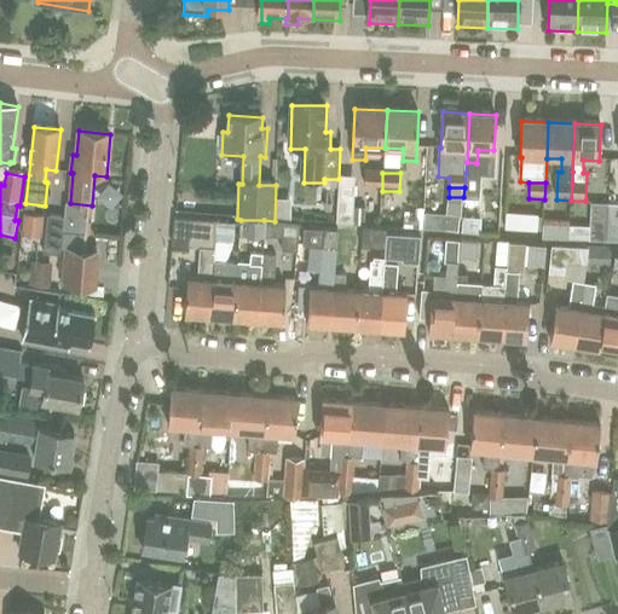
[(356,200),(339,198),(338,225),(354,226),(356,200)]
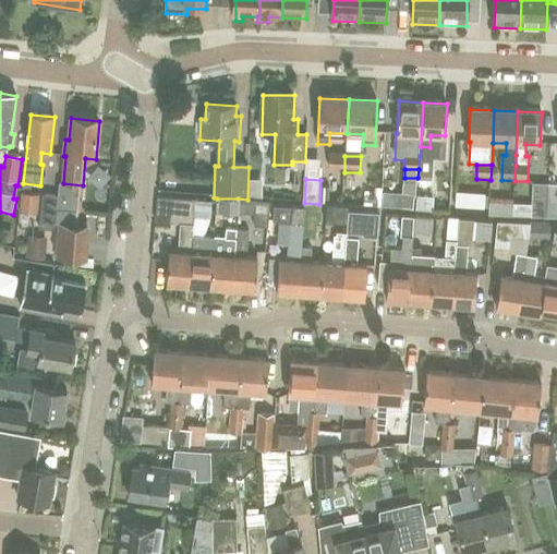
[(546,221),(548,188),(534,187),(532,220),(546,221)]
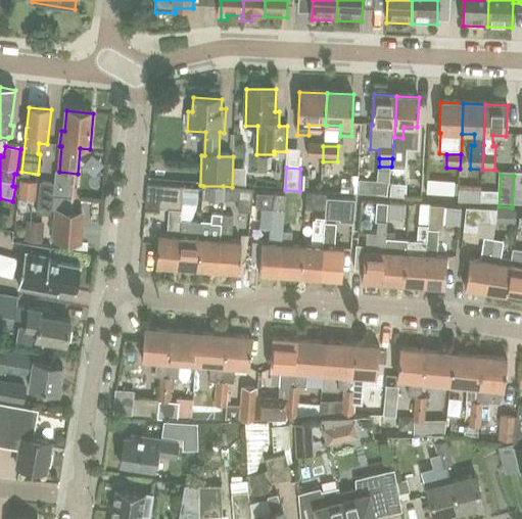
[(521,176),(514,176),(512,207),(521,207),(521,176)]
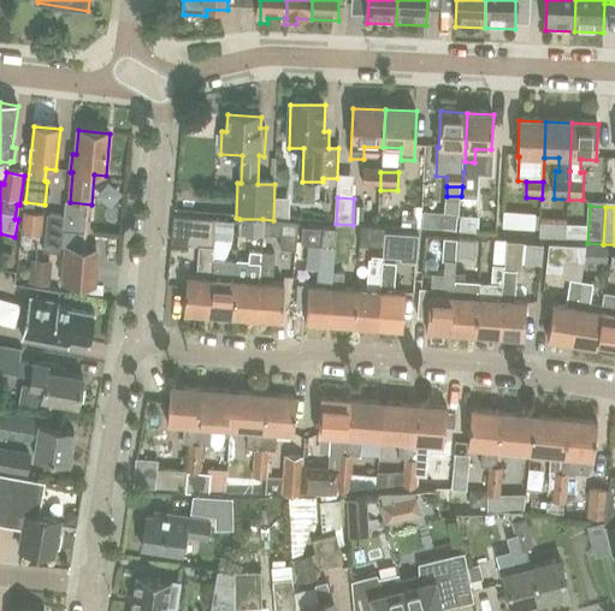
[(52,214),(34,214),(34,245),(52,245),(52,214)]
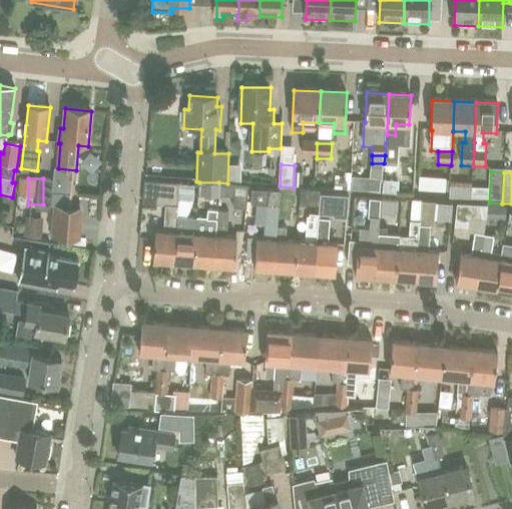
[(432,179),(432,193),(445,193),(446,180),(432,179)]
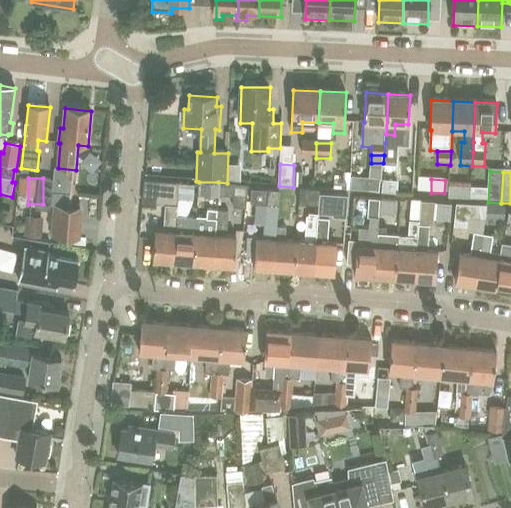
[(218,182),(199,182),(198,196),(202,196),(217,197),(218,182)]
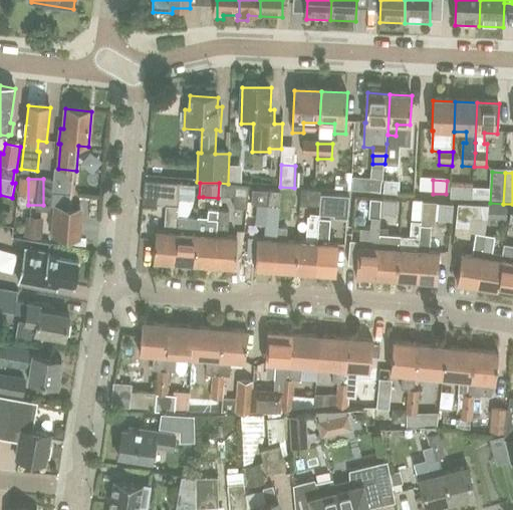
[(405,199),(423,199),(423,184),(405,183),(405,199)]
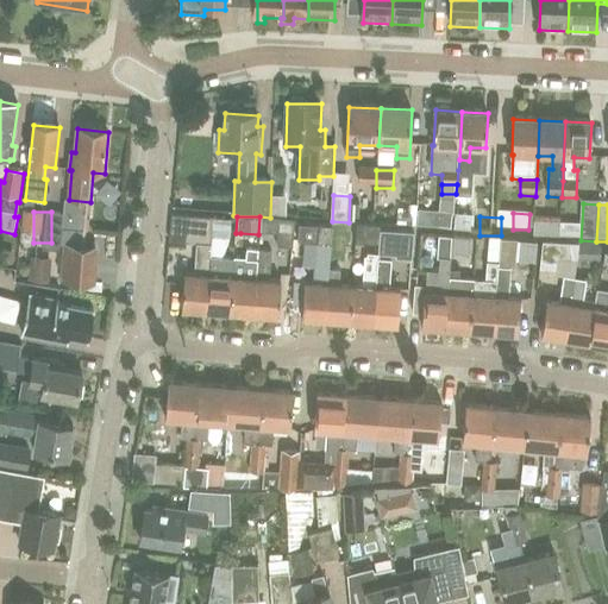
[(182,312),(206,313),(210,259),(212,221),(189,219),(187,246),(195,246),(193,276),(185,276),(182,312)]
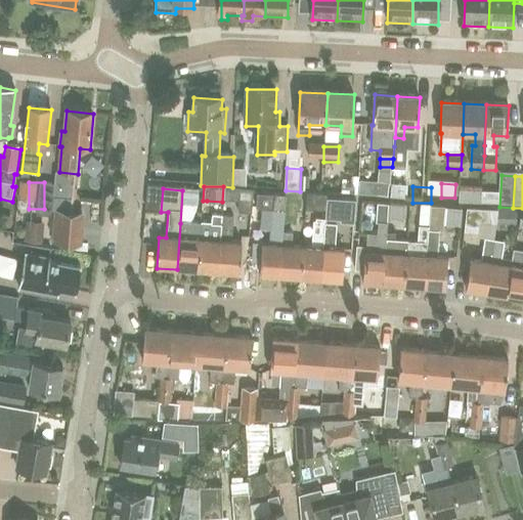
[(255,190),(225,188),(224,202),(241,204),(240,215),(253,216),(255,190)]
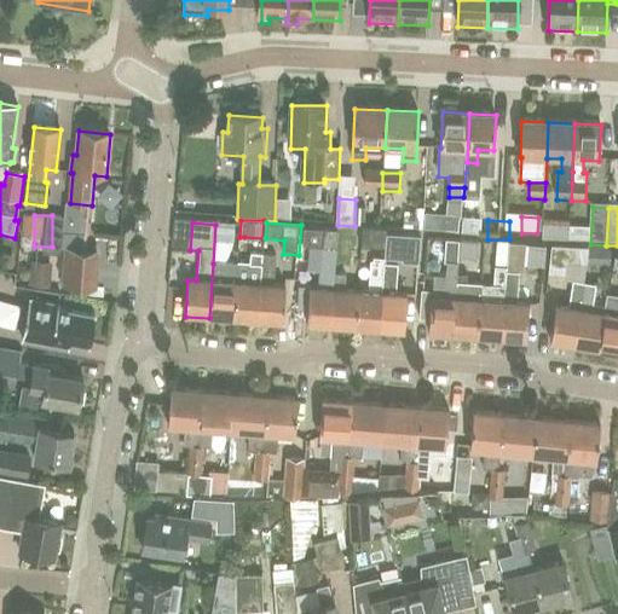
[(321,272),(319,289),(300,288),(299,312),(309,313),(307,325),(333,326),(335,276),(338,249),(339,233),(339,231),(324,230),(324,231),(305,230),(304,247),(311,248),(309,271),(321,272)]
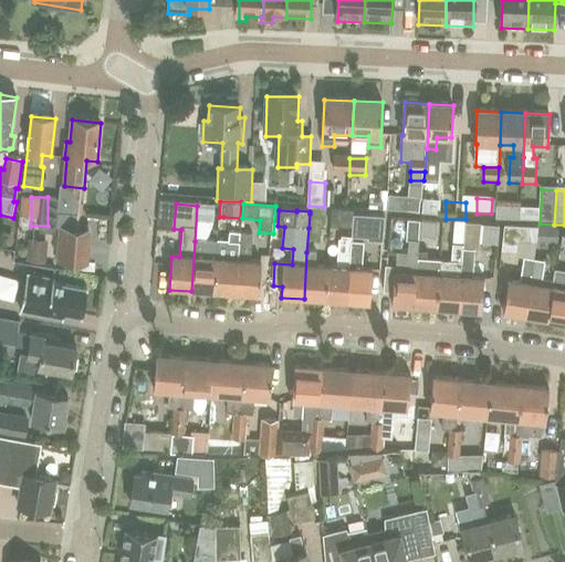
[(383,243),(385,219),(354,217),(353,239),(369,240),(368,242),(383,243)]
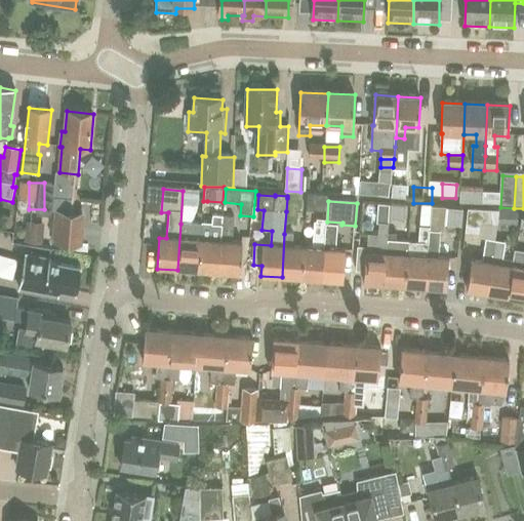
[(426,206),(425,226),(434,227),(435,206),(426,206)]
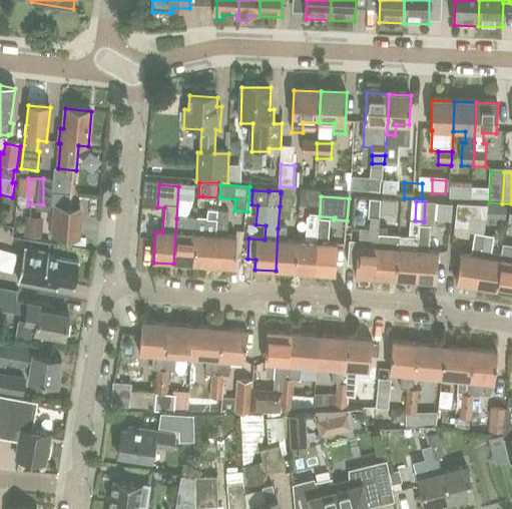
[(487,221),(488,207),(458,205),(455,229),(469,230),(470,220),(487,221)]
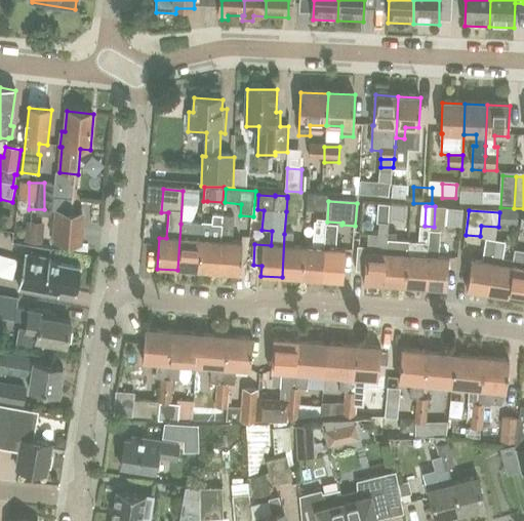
[(498,227),(516,228),(517,211),(499,210),(499,212),(498,227)]
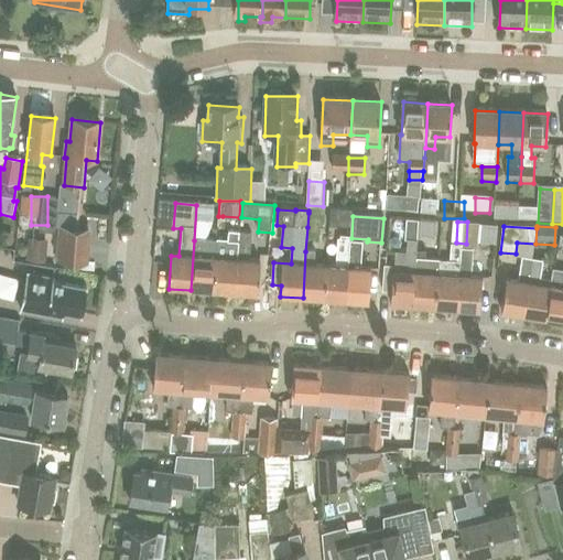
[(58,261),(87,262),(89,229),(61,227),(58,261)]
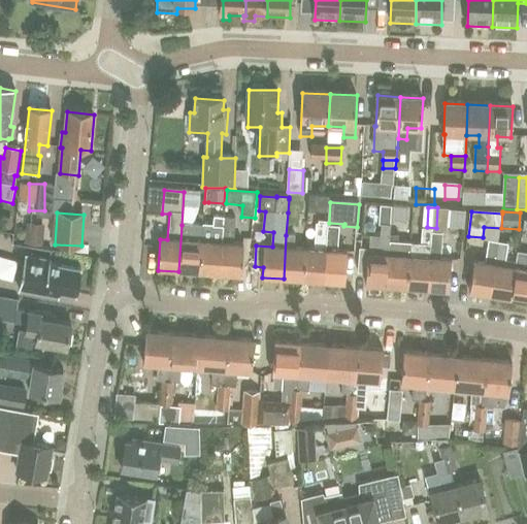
[(212,242),(201,242),(199,273),(220,274),(224,219),(215,218),(212,242)]
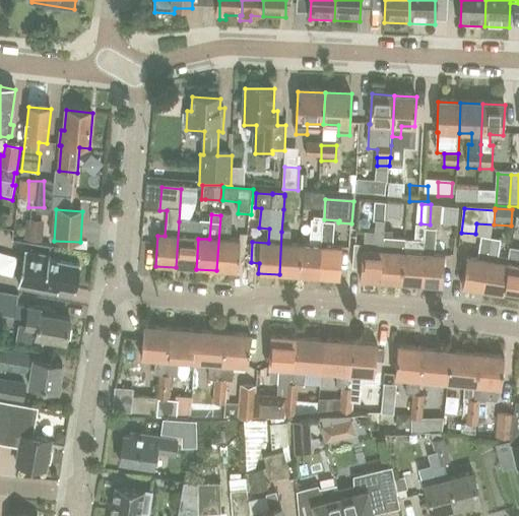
[(238,271),(240,241),(230,241),(232,215),(220,215),(216,270),(238,271)]
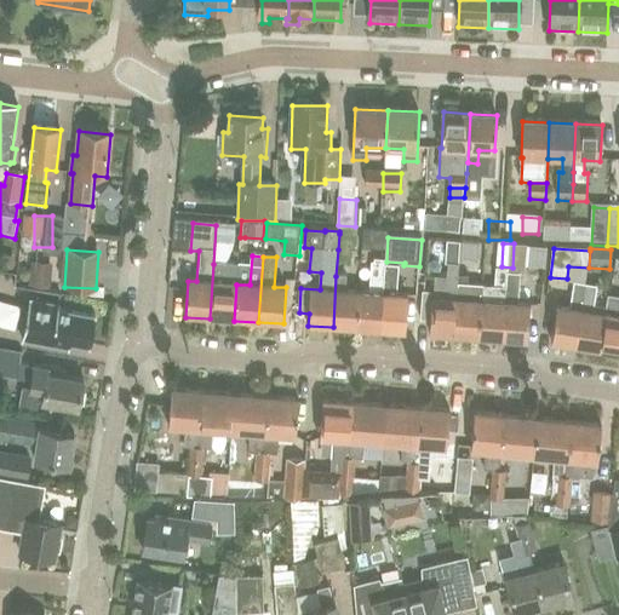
[(360,292),(357,329),(382,331),(387,266),(387,262),(374,262),(374,264),(371,264),(370,293),(360,292)]
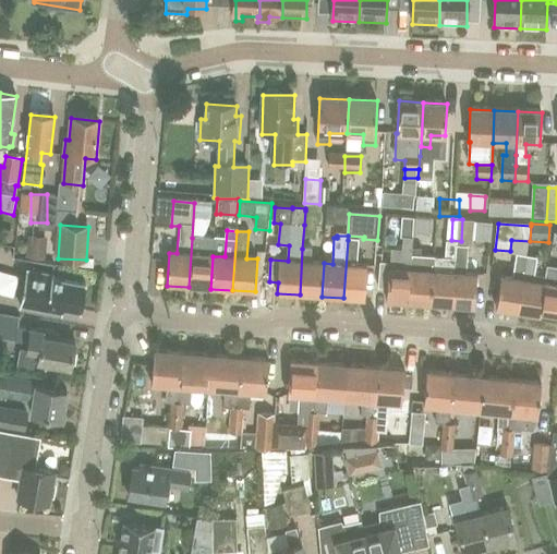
[(214,239),(192,238),(189,287),(210,289),(213,256),(214,239)]
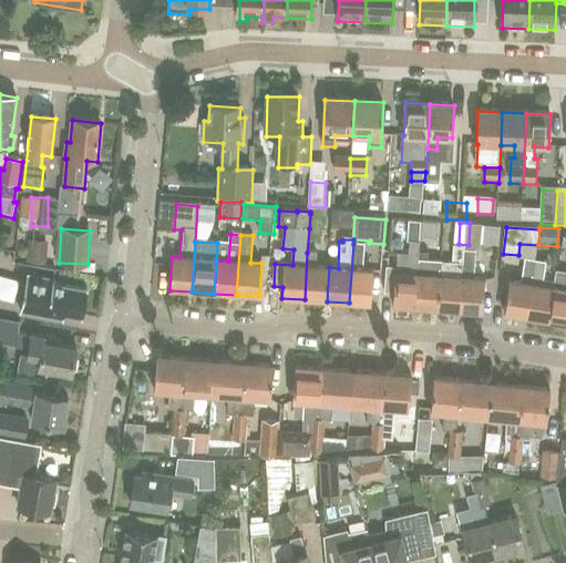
[(395,273),(393,306),(415,308),(419,254),(420,243),(409,243),(408,255),(399,255),(398,274),(395,273)]
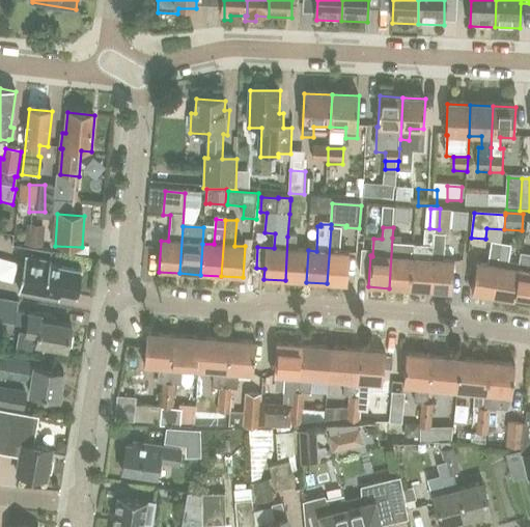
[(331,228),(327,283),(346,284),(350,253),(340,253),(342,229),(331,228)]
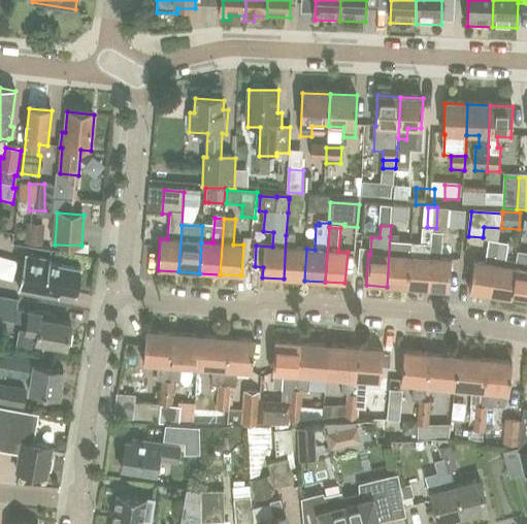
[(410,244),(408,288),(428,290),(432,234),(432,230),(421,229),(421,246),(410,244)]
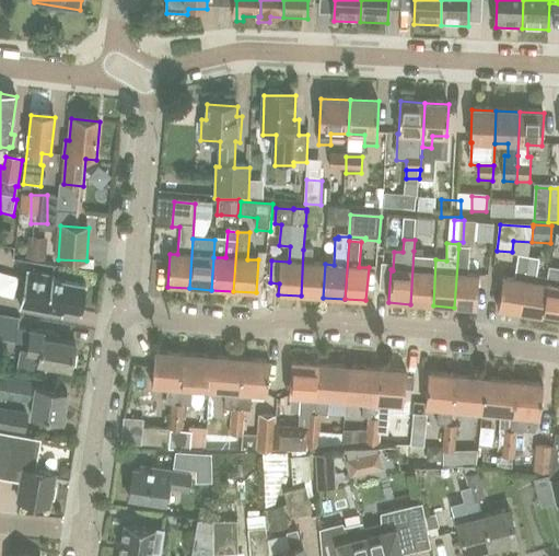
[(458,248),(454,308),(476,309),(478,276),(466,275),(468,250),(458,248)]
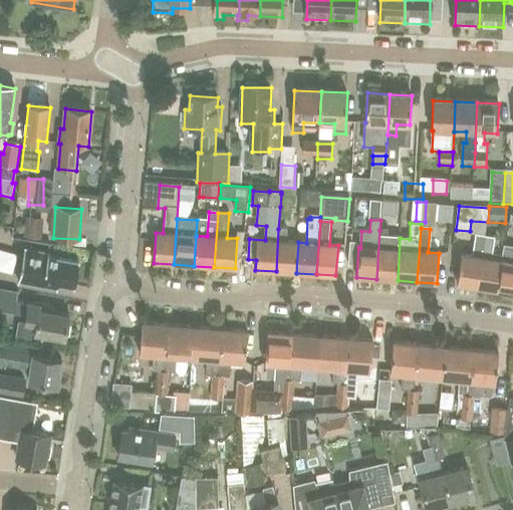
[(296,273),(298,242),(286,242),(287,230),(278,229),(276,271),(296,273)]
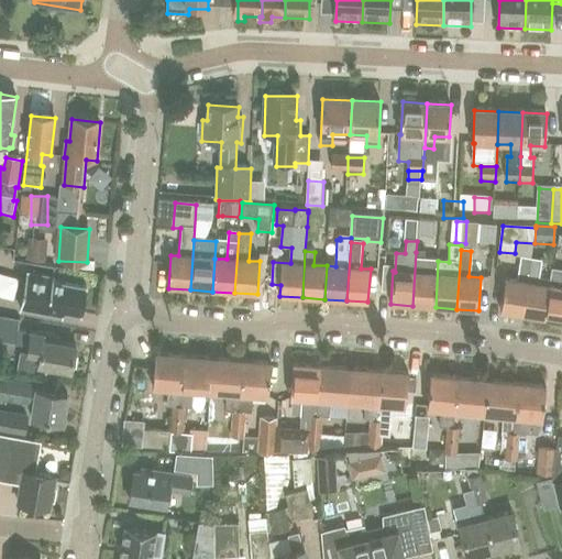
[(416,252),(412,306),(436,307),(438,261),(425,260),(425,253),(416,252)]
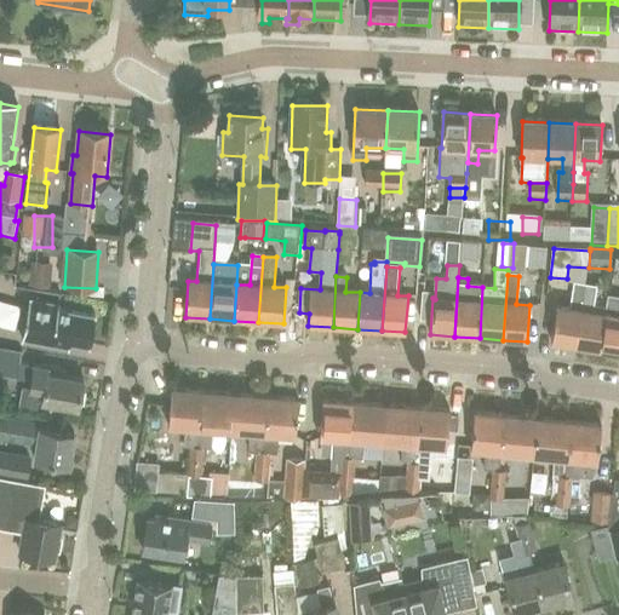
[(551,343),(577,348),(586,285),(574,282),(569,309),(557,308),(551,343)]
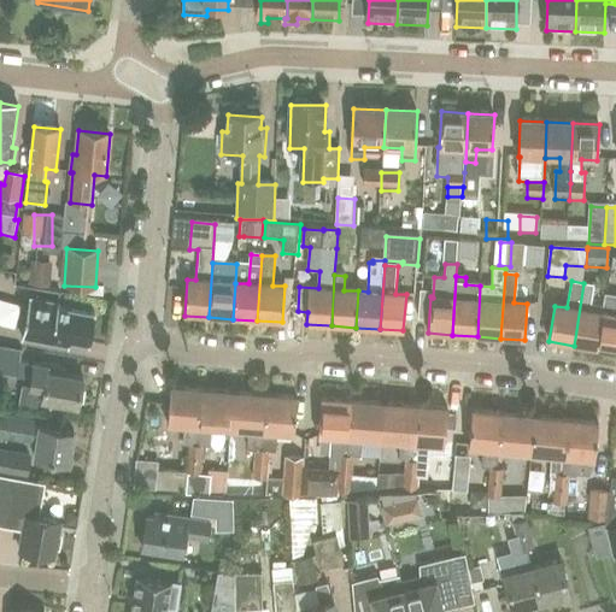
[(592,305),(594,284),(584,283),(574,346),(598,349),(603,313),(604,306),(592,305)]
